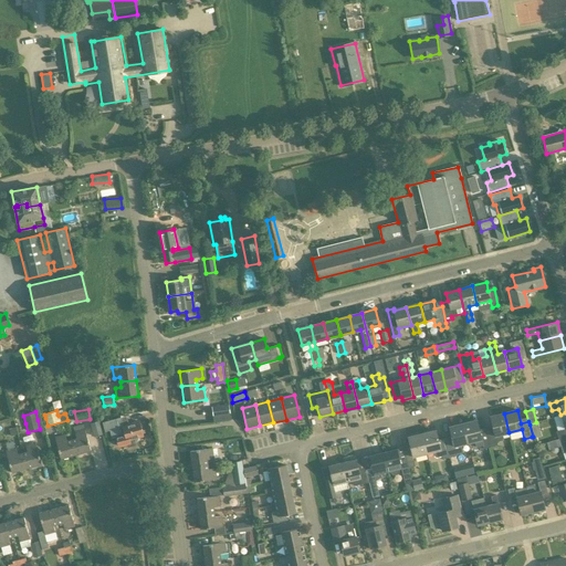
[(565,412),(561,415),(565,429),(556,431),(558,439),(565,437),(565,412)]
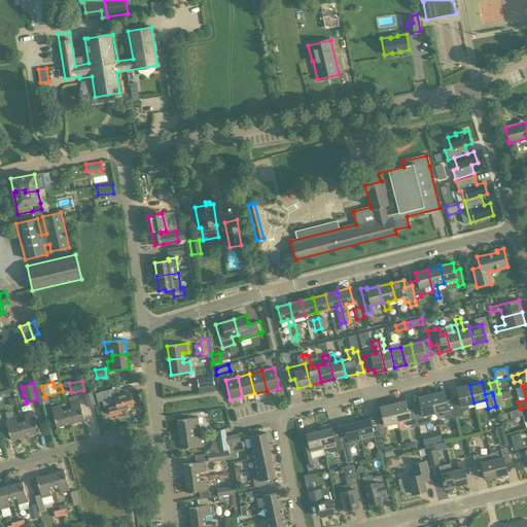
[(459,399),(453,400),(457,416),(463,415),(462,412),(467,410),(468,409),(467,405),(473,402),(469,385),(456,388),(458,396),(459,399)]
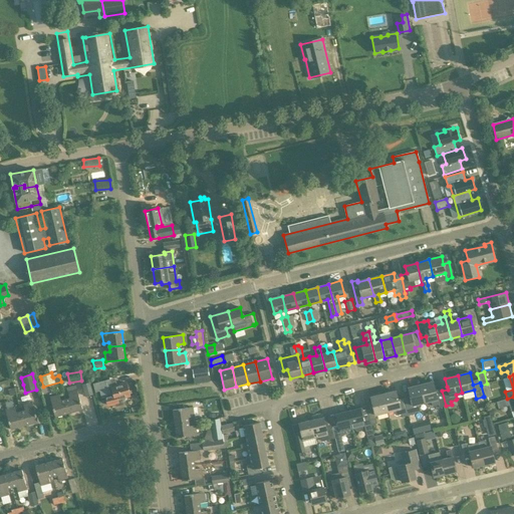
[(99,382),(93,383),(95,392),(99,391),(101,398),(104,398),(105,402),(113,400),(115,405),(115,407),(123,405),(121,399),(130,396),(125,382),(116,386),(110,387),(110,388),(106,389),(104,380),(99,382)]
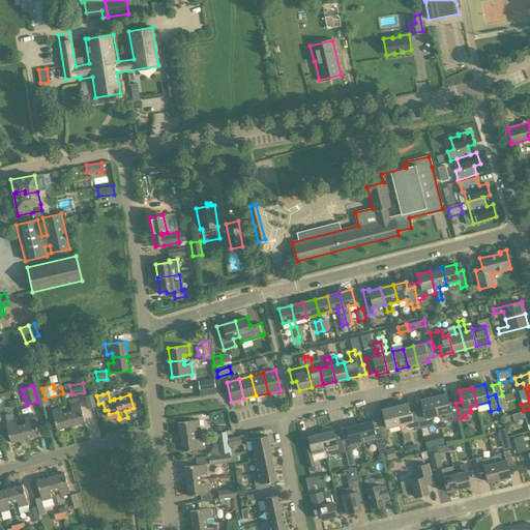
[(446,393),(434,398),(438,415),(444,413),(445,418),(447,419),(451,418),(452,420),(460,418),(455,403),(449,405),(448,402),(446,393)]
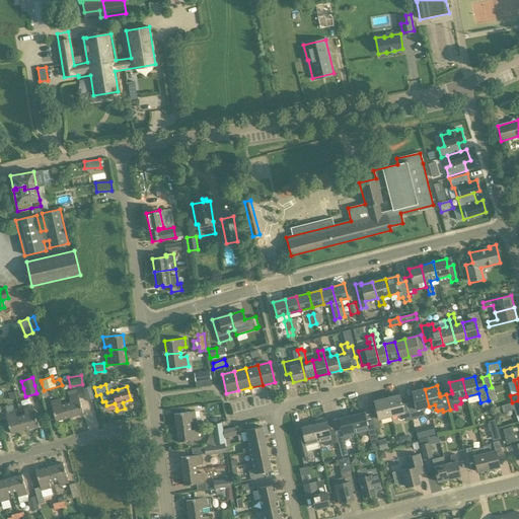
[(90,386),(83,388),(86,400),(93,398),(90,386)]
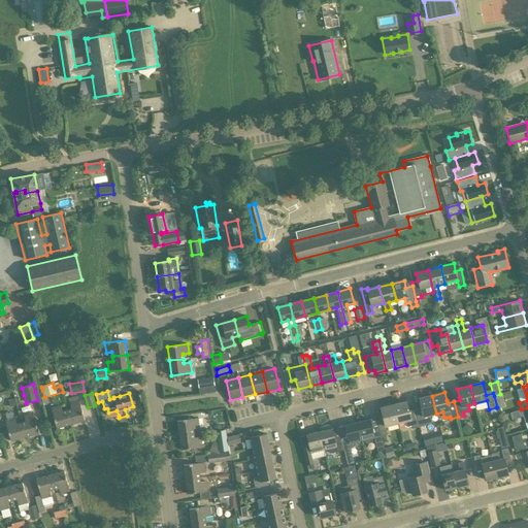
[(501,395),(495,397),(498,408),(504,406),(501,395)]
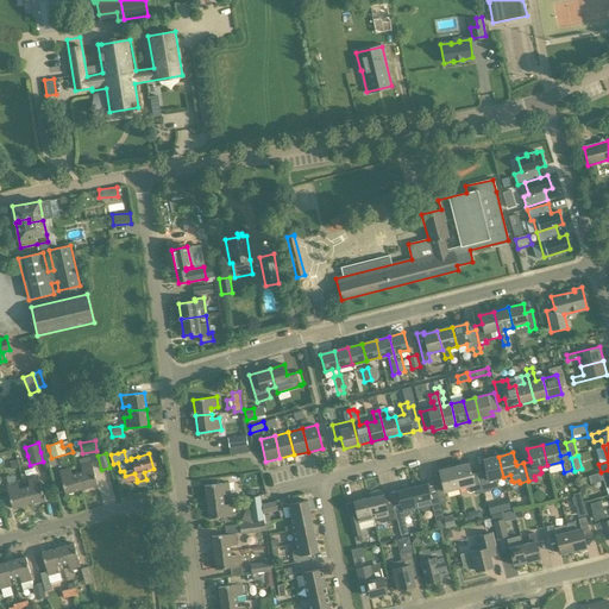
[(487,472),(479,475),(484,493),(490,490),(490,489),(497,487),(496,478),(503,477),(498,457),(483,460),(485,470),(487,472)]
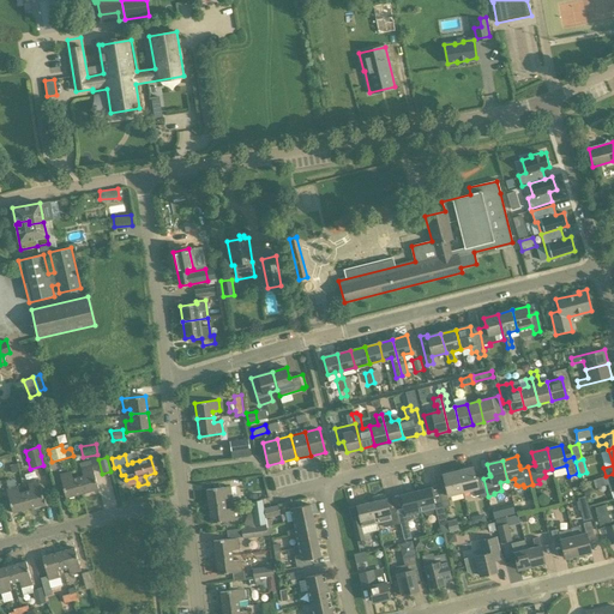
[(12,473),(25,469),(23,462),(10,465),(12,473)]
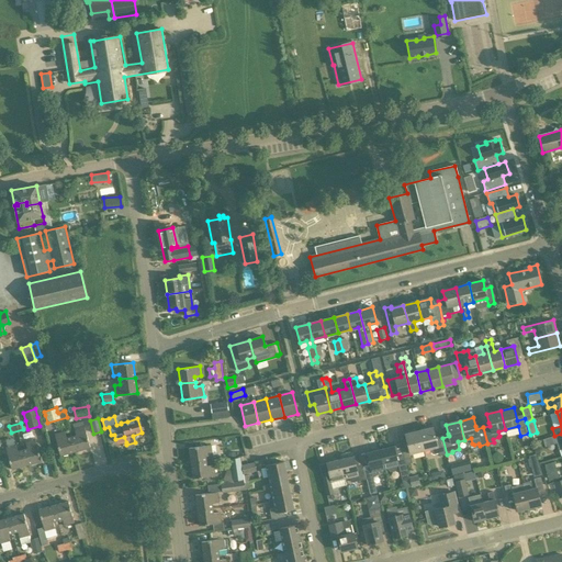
[(71,436),(75,451),(90,448),(83,426),(74,429),(76,435),(71,436)]
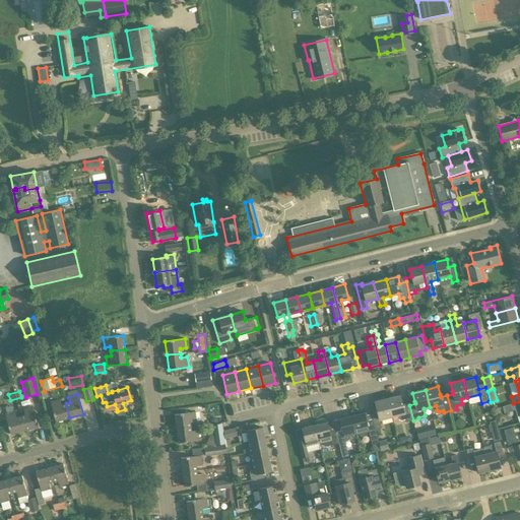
[(398,415),(399,419),(401,420),(405,419),(406,421),(413,420),(408,402),(402,404),(400,395),(388,399),(392,416),(398,415)]
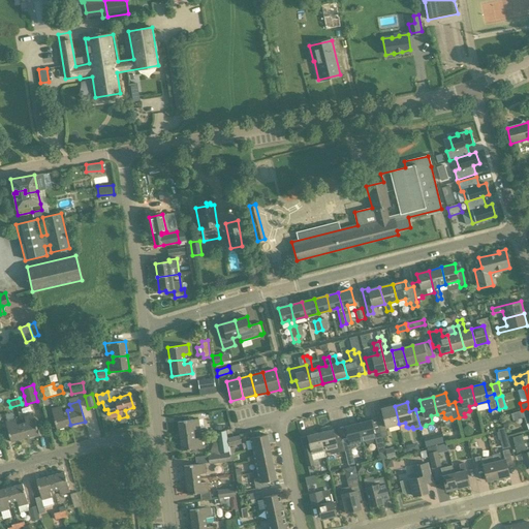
[(70,425),(67,410),(62,412),(60,406),(52,408),(57,429),(70,425)]
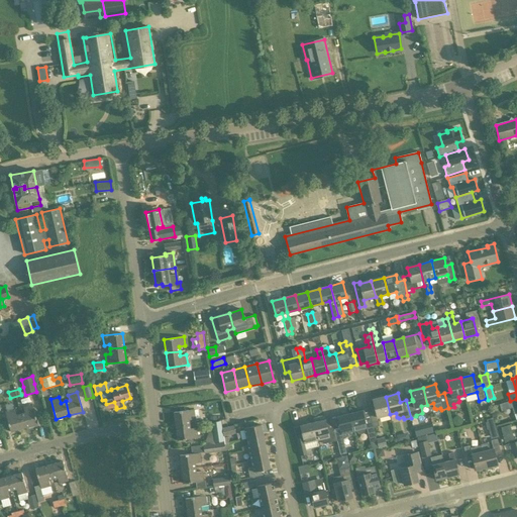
[(377,417),(390,414),(386,397),(373,400),(376,412),(370,413),(371,419),(373,427),(379,426),(377,417)]
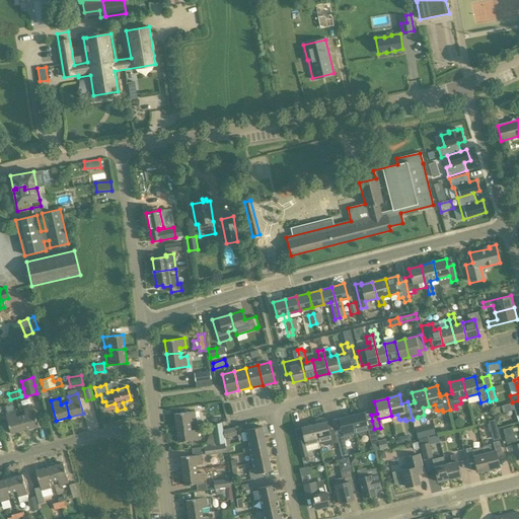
[(20,416),(24,430),(38,426),(32,406),(23,409),(24,415),(20,416)]
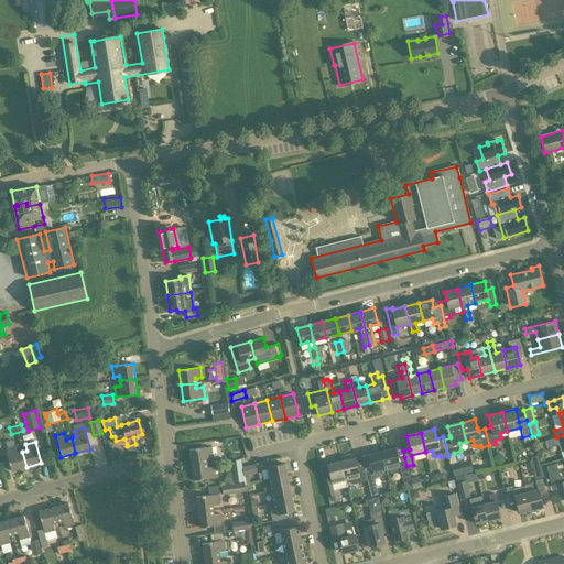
[(26,467),(22,452),(18,453),(15,446),(6,449),(11,470),(26,467)]
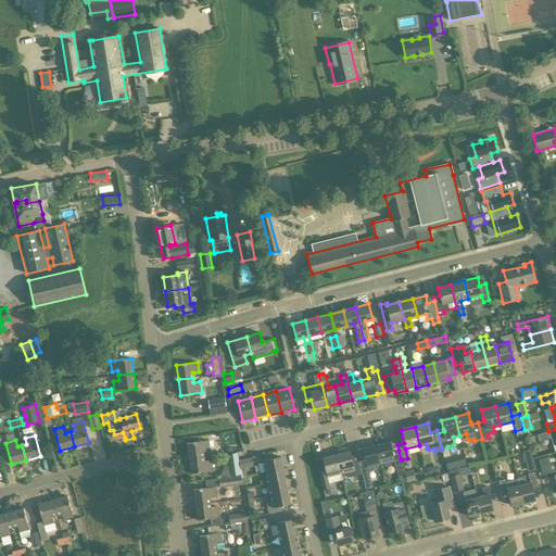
[(188,458),(204,456),(203,452),(210,451),(209,440),(186,443),(188,458)]
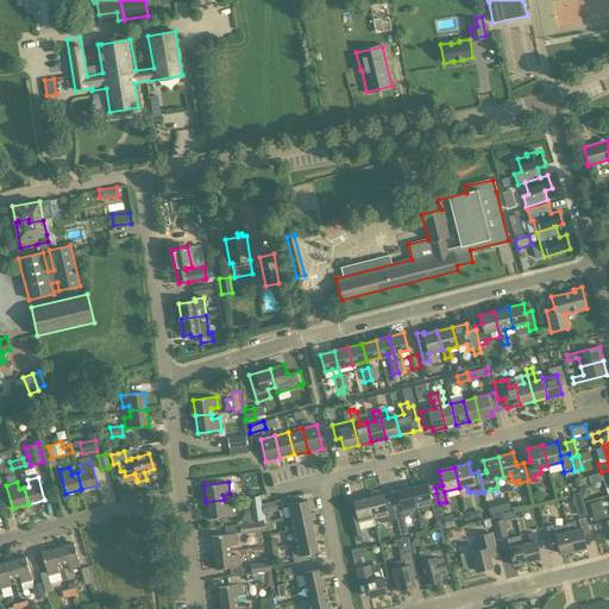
[(441,509),(439,503),(437,494),(429,496),(427,483),(412,487),(418,508),(419,508),(422,512),(428,510),(429,504),(431,504),(433,512),(441,509)]
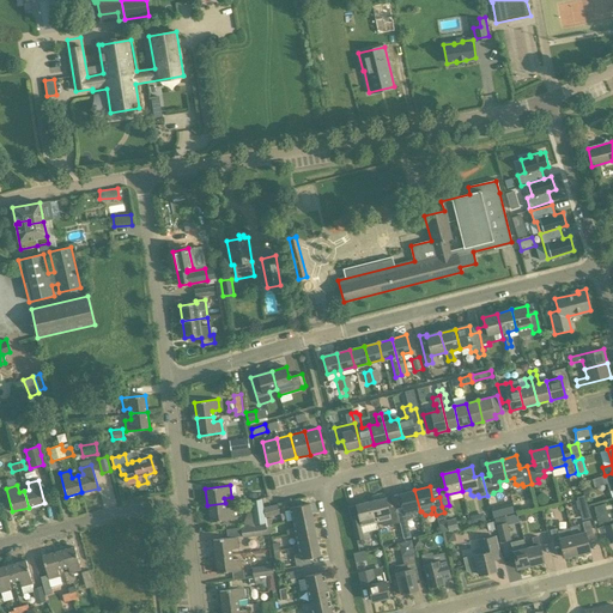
[(406,521),(405,515),(406,515),(411,519),(416,517),(418,513),(420,511),(414,490),(400,495),(393,496),(399,522),(406,521)]
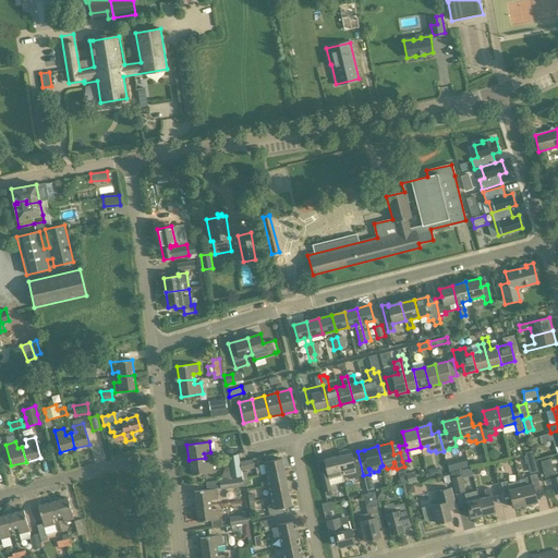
[(347,474),(348,477),(349,480),(363,475),(358,451),(351,453),(351,452),(337,456),(342,475),(347,474)]
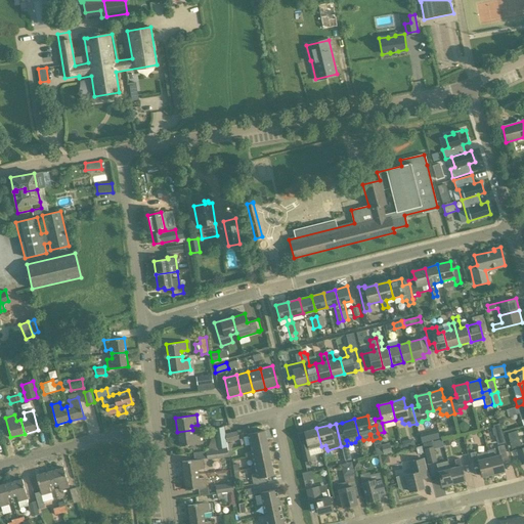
[(493,437),(495,436),(501,434),(499,425),(492,427),(493,429),(491,430),(493,437)]
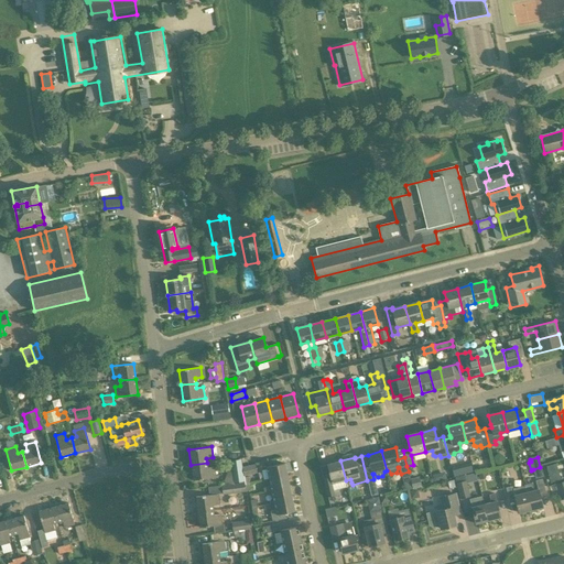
[(236,459),(229,461),(230,465),(232,484),(239,483),(243,481),(241,467),(240,459),(239,459),(236,459)]
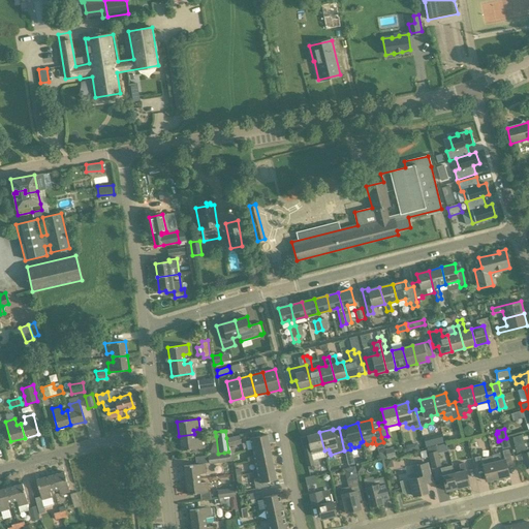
[(314,465),(313,460),(325,457),(324,450),(319,432),(307,436),(301,437),(304,450),(303,450),(307,467),(314,465)]
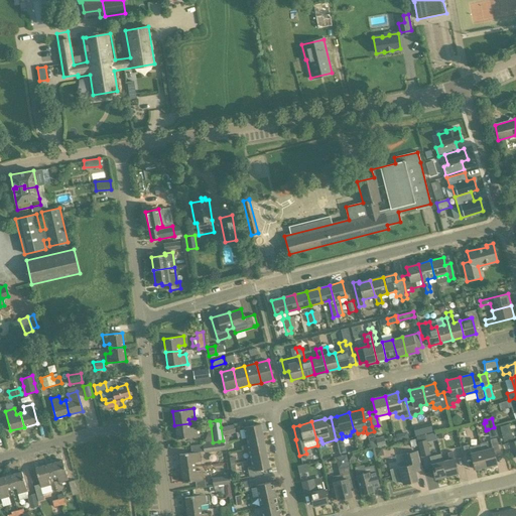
[(189,423),(174,425),(176,439),(197,436),(196,427),(190,427),(189,423)]
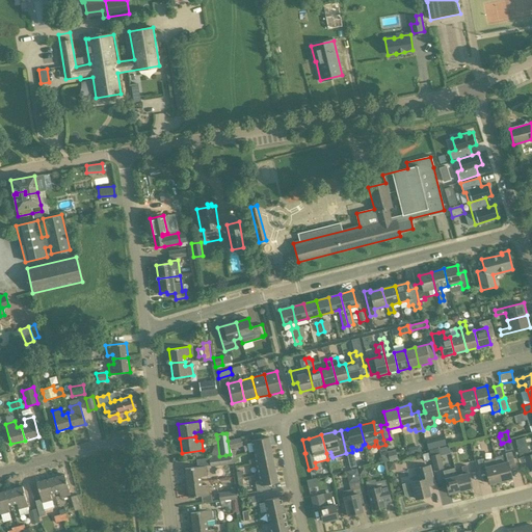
[(254,452),(270,449),(268,436),(251,441),(254,452)]
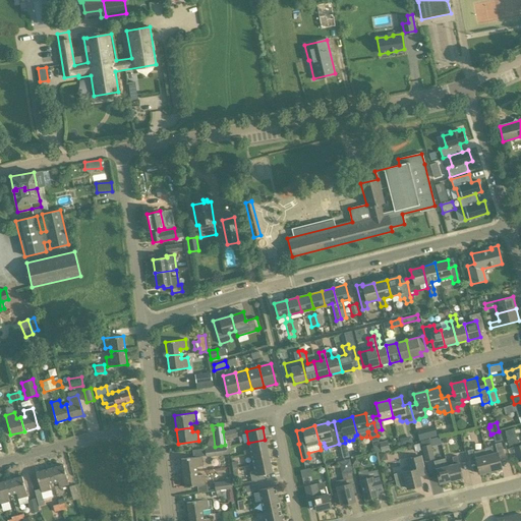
[(226,440),(238,437),(236,428),(224,431),(226,440)]
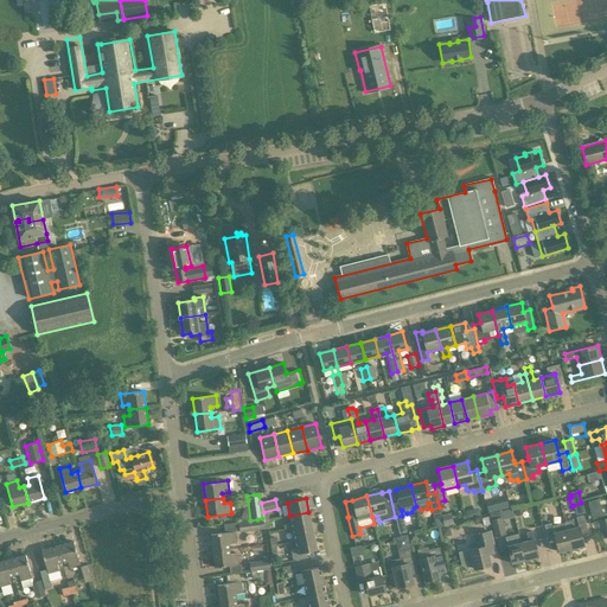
[(600,508),(592,511),(594,519),(604,516),(600,508)]
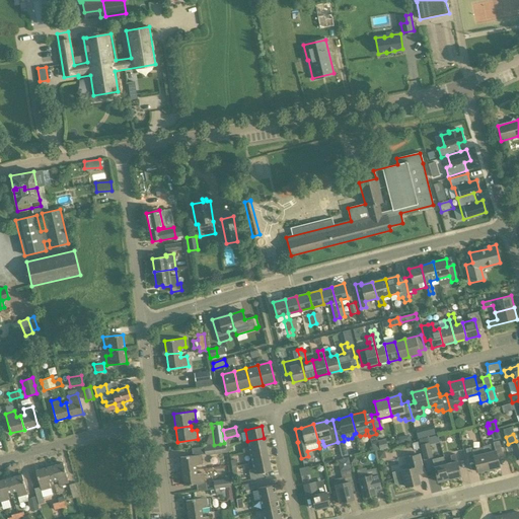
[(423,459),(432,456),(429,442),(427,437),(425,438),(419,439),(420,445),(423,459)]
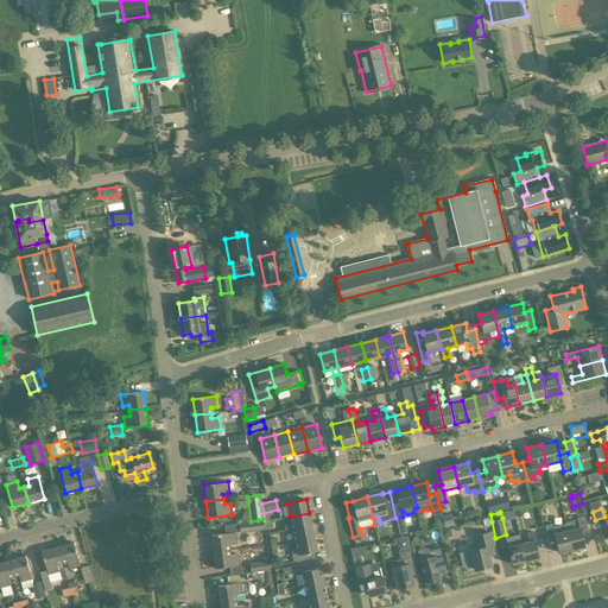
[(284,526),(285,531),(293,529),(293,530),(312,525),(309,513),(290,517),(292,524),(284,526)]
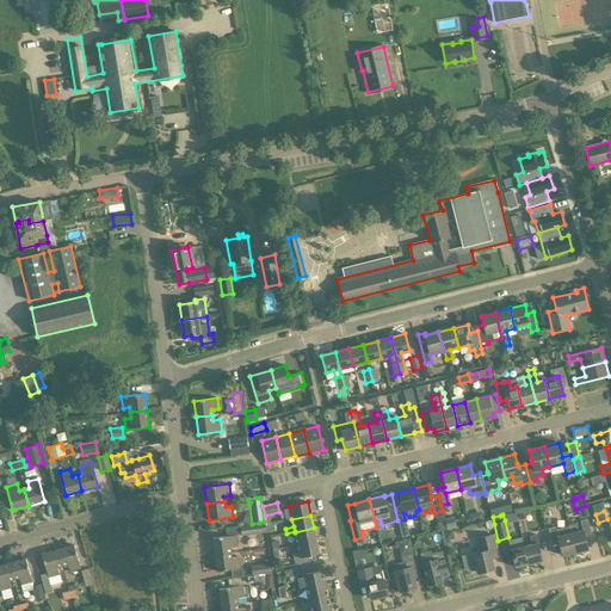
[(454,517),(444,519),(445,523),(446,529),(456,526),(454,517)]
